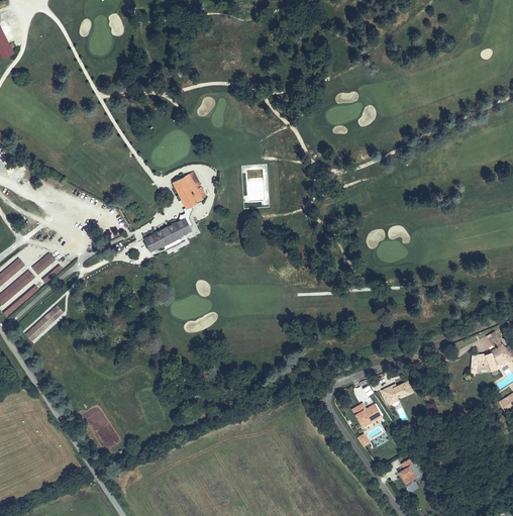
[(0,25),(0,47),(9,43),(0,25)]
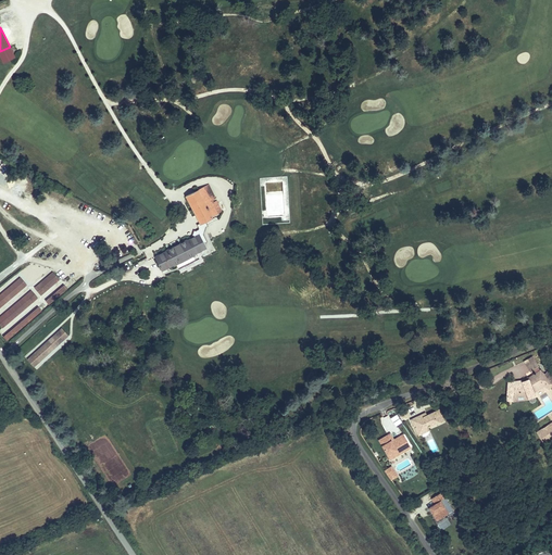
[(10,47),(0,51),(0,54),(3,61),(14,55),(10,47)]
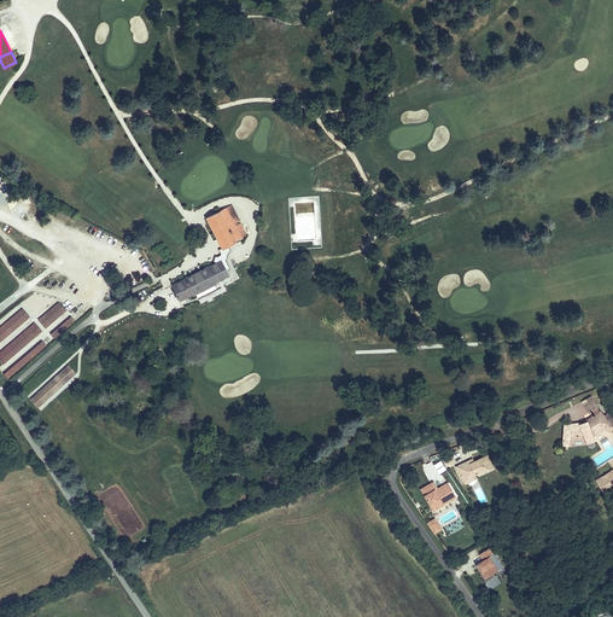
[(245,232),(232,204),(205,217),(220,246),(217,248),(219,252),(215,255),(214,258),(214,261),(170,281),(179,298),(227,274),(225,269),(228,267),(225,260),(227,250),(231,249),(228,244),(240,238),(239,236),(245,232)]
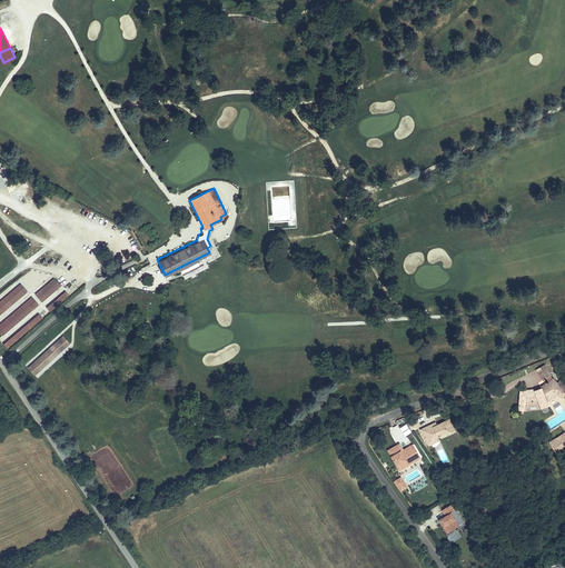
[(201,273),(211,269),(209,267),(192,276),(194,278),(202,275),(201,273)]
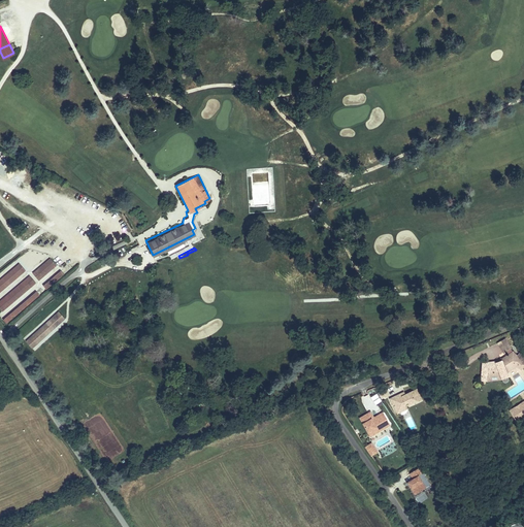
[(35,281),(52,266),(46,260),(29,274),(35,281)]
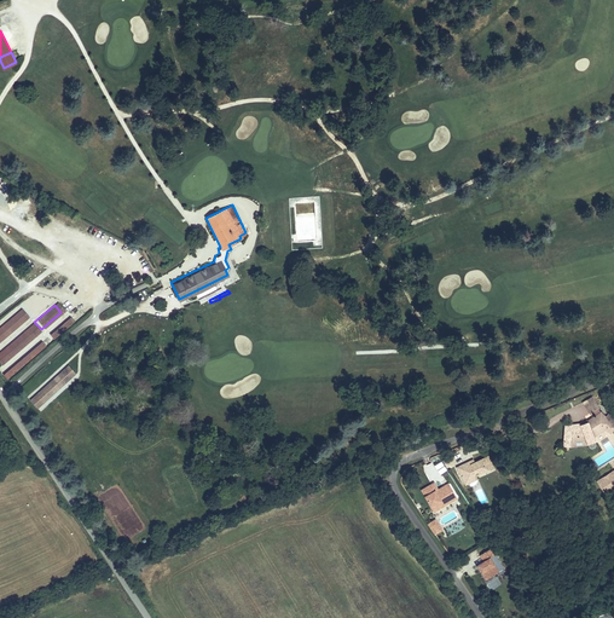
[(18,311),(0,325),(0,339),(24,319),(18,311)]
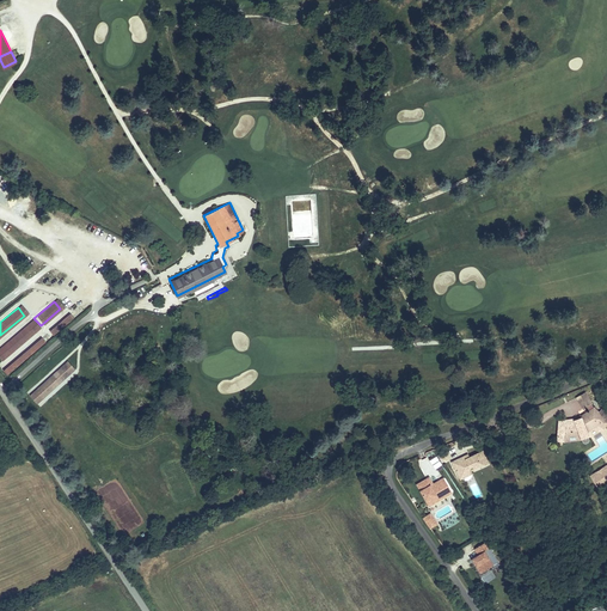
[(49,337),(69,321),(66,316),(46,333),(49,337)]
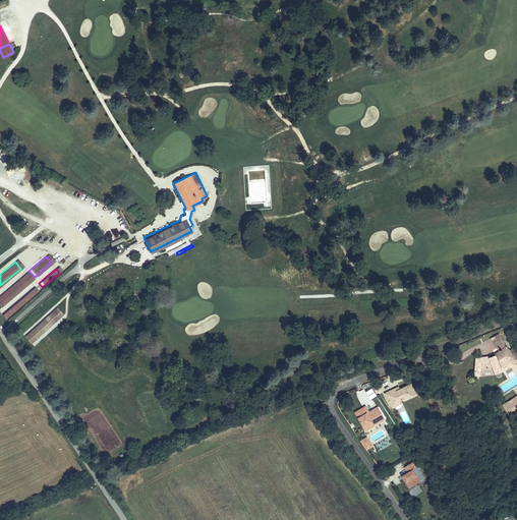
[(0,303),(30,280),(24,274),(0,293),(0,303)]
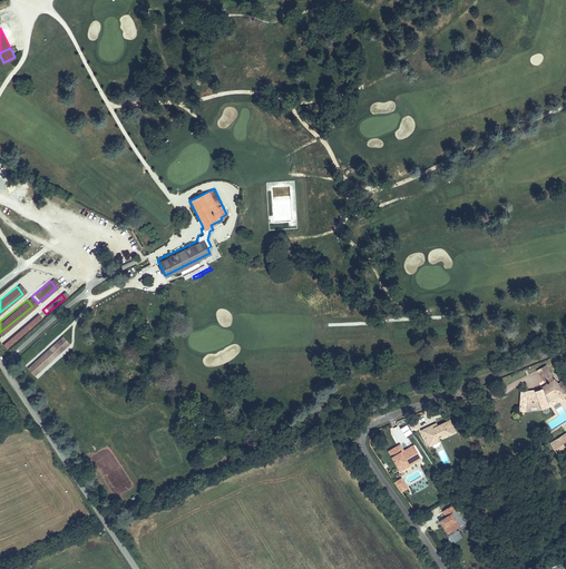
[(0,346),(2,350),(37,322),(33,316),(0,343),(0,346)]
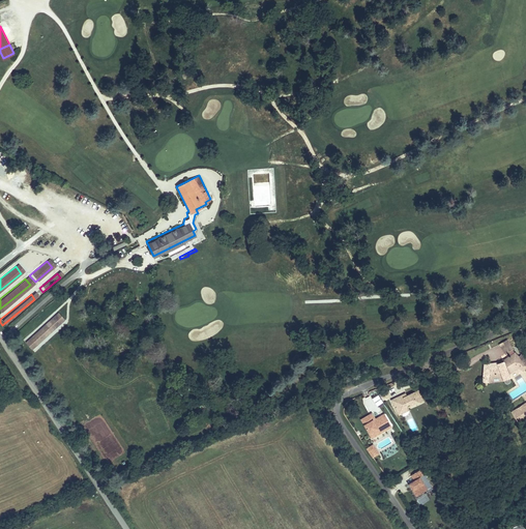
[(37,350),(70,319),(62,311),(29,342),(37,350)]
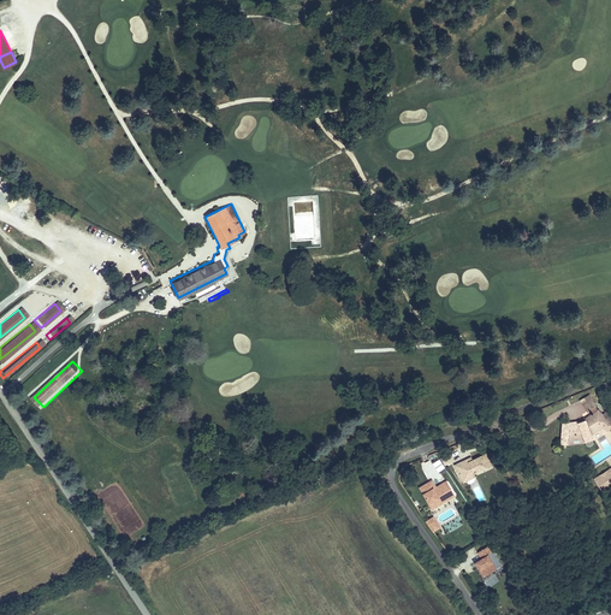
[(587,414),(593,409),(579,397),(570,400),(587,414)]
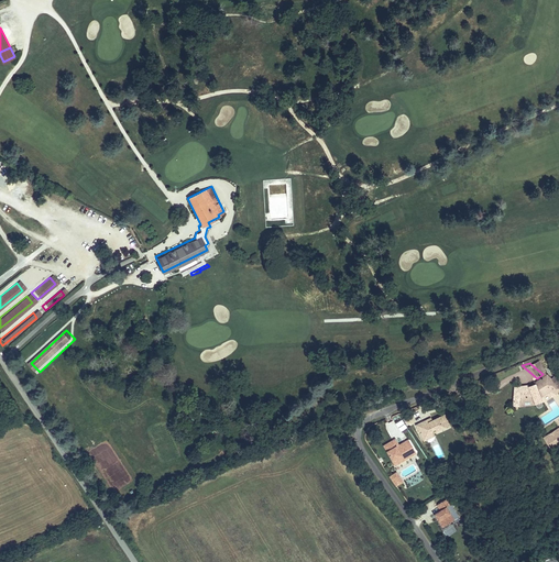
[(529,397),(532,401),(534,406),(539,404),(540,403),(538,399),(550,389),(556,393),(558,389),(558,385),(550,379),(543,374),(537,378),(536,379),(532,382),(527,384),(523,385),(510,387),(508,394),(506,407),(514,408),(515,404),(516,399),(529,397)]
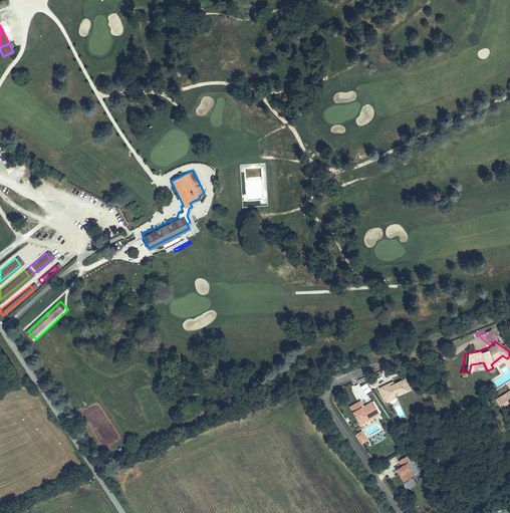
[(483,362),(471,364),(470,368),(469,372),(487,370),(485,366),(483,362)]
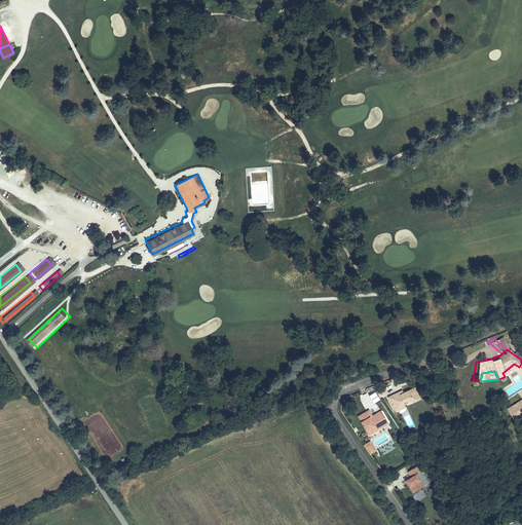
[(418,397),(413,387),(410,388),(414,399),(418,397)]
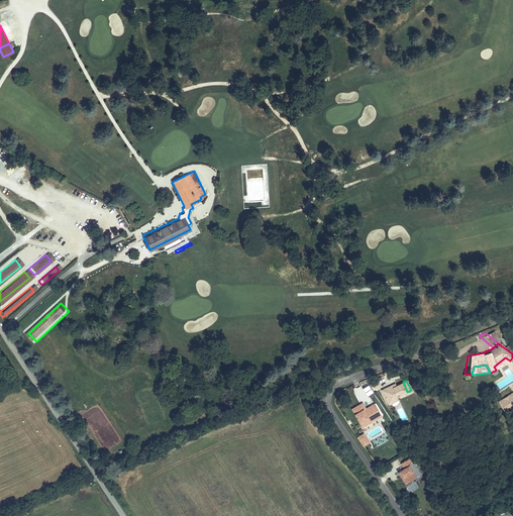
[(396,397),(395,395),(398,393),(399,396),(407,392),(403,382),(395,386),(392,388),(391,385),(384,388),(385,391),(382,393),(386,402),(396,397)]
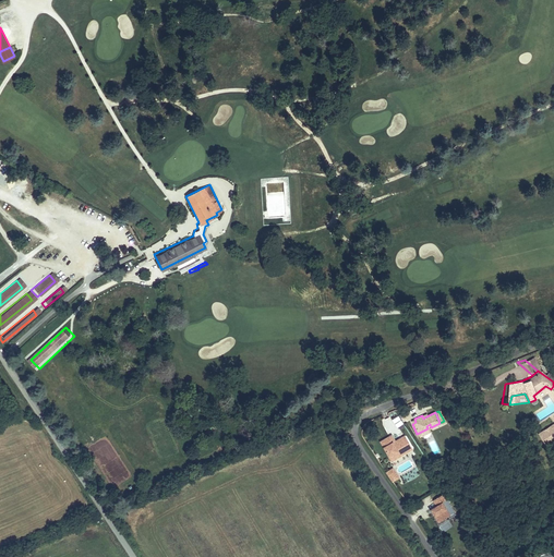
[(553,425),(551,422),(544,426),(551,438),(553,436),(553,425)]
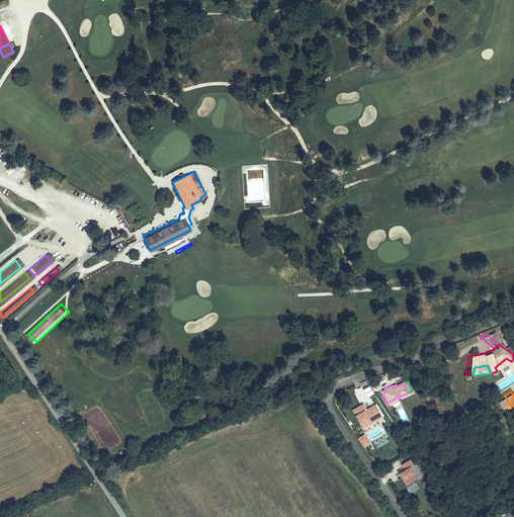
[(511,407),(505,396),(494,402),(501,413),(511,407)]
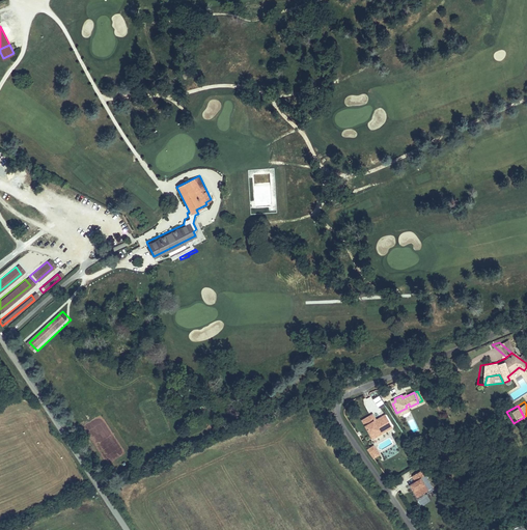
[(370,424),(381,417),(380,415),(371,420),(367,414),(365,416),(370,424)]
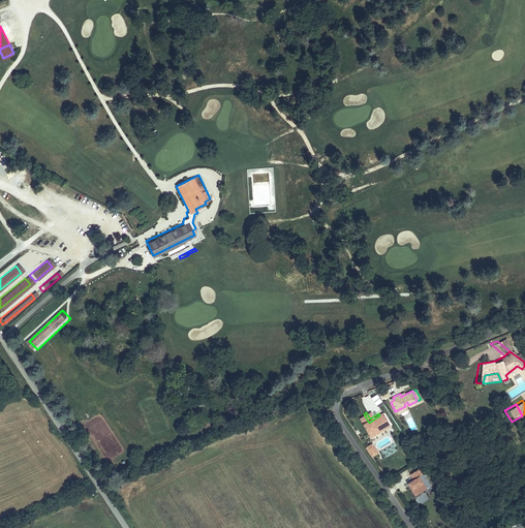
[(375,432),(385,426),(379,415),(369,423),(364,414),(356,420),(364,433),(372,428),(375,432)]
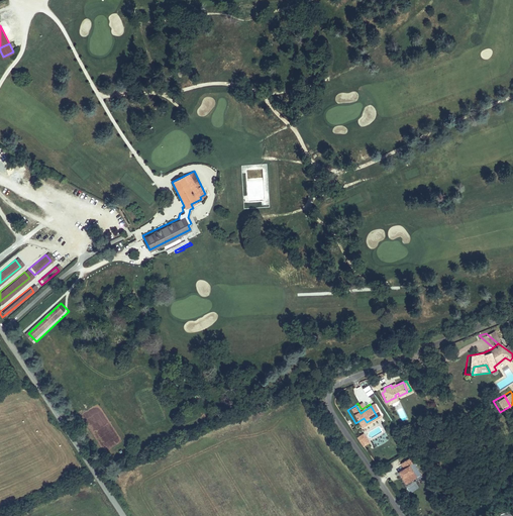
[(367,422),(364,418),(355,423),(358,427),(367,422)]
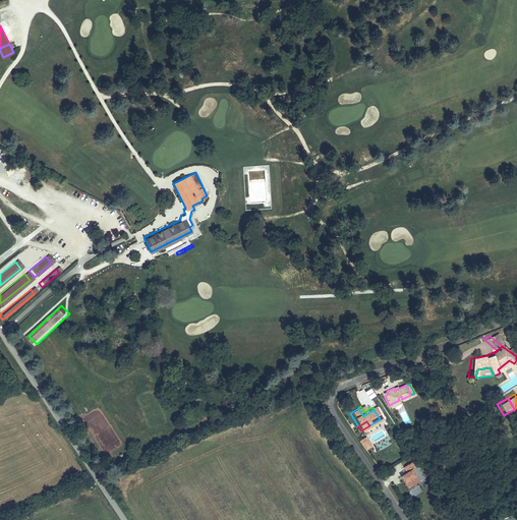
[(375,446),(369,437),(364,440),(370,449),(375,446)]
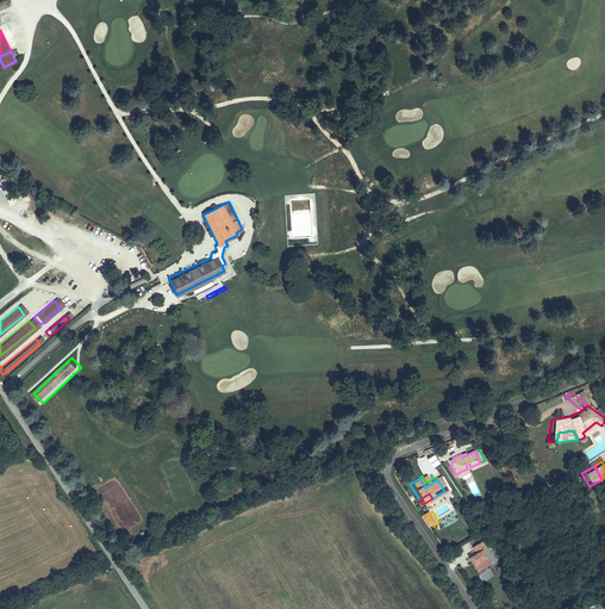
[(481,571),(500,560),(493,547),(488,540),(475,547),(479,552),(473,557),(481,571)]
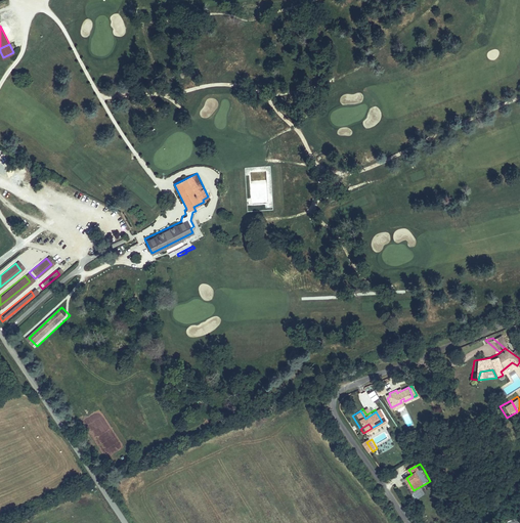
[(419,498),(428,493),(425,488),(416,492),(419,498)]
